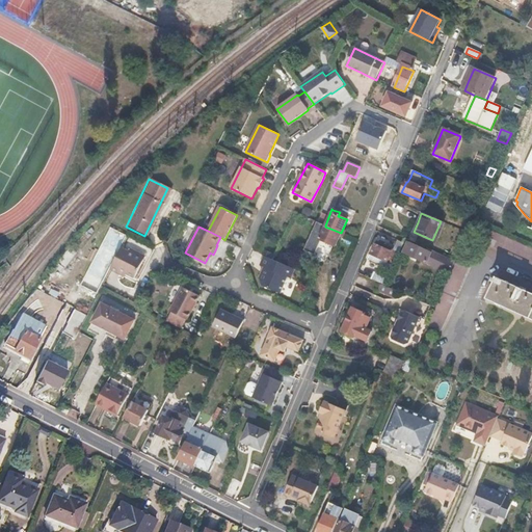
[(350,237),(347,236),(345,235),(341,233),(325,227),(320,239),(313,255),(323,260),(329,244),(344,250),(350,237)]
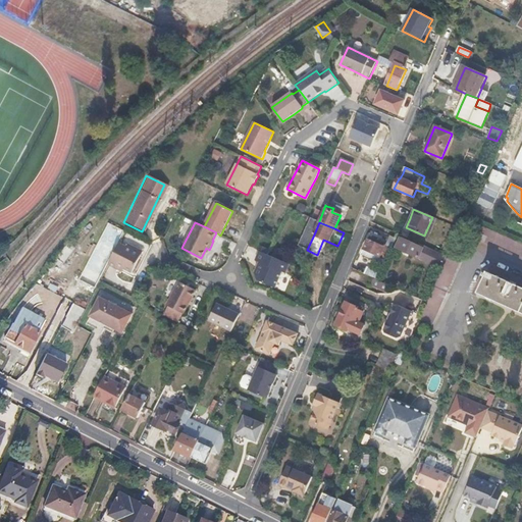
[(124,231),(111,224),(107,223),(79,281),(88,285),(95,290),(107,264),(118,244),(124,231)]
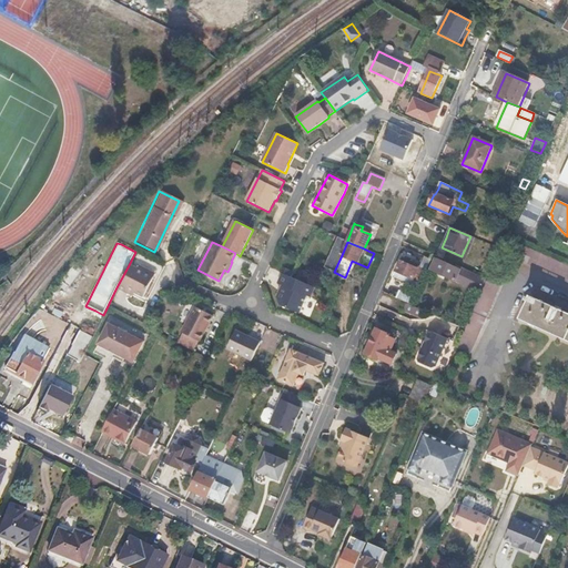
[(567,264),(521,244),(516,257),(567,281),(567,264)]
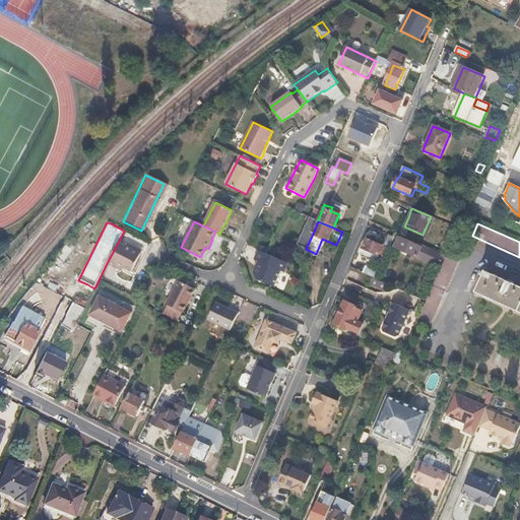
[(368,240),(367,239),(365,244),(363,249),(386,259),(389,250),(383,247),(384,244),(370,237),(368,240)]
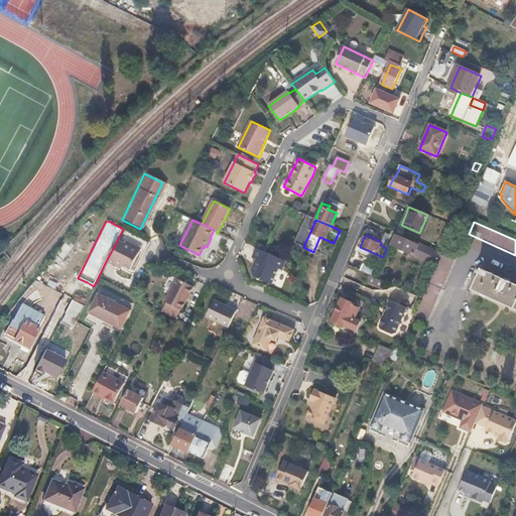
[(396,241),(394,245),(417,255),(421,246),(397,236),(396,241)]
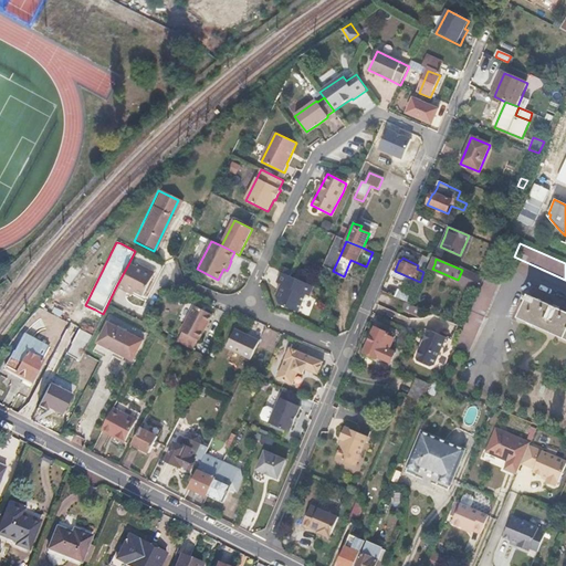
[(116,286),(125,291),(132,294),(133,292),(143,296),(147,285),(154,272),(138,264),(137,268),(128,264),(116,286)]
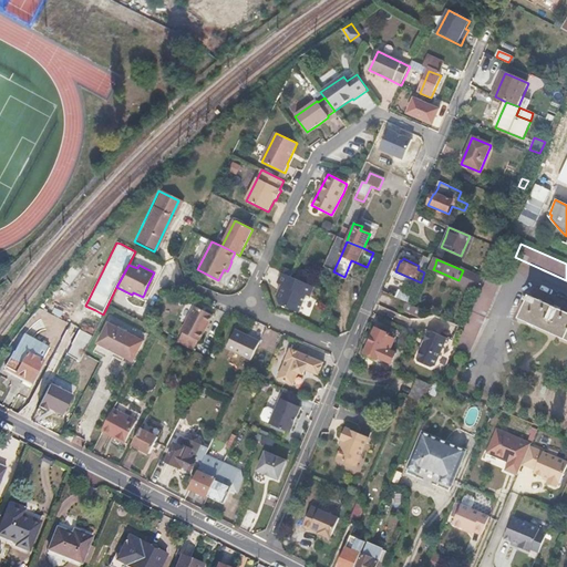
[(281,286),(278,291),(276,298),(278,302),(281,306),(298,312),(306,296),(310,297),(315,287),(281,274),(278,284),(281,286)]
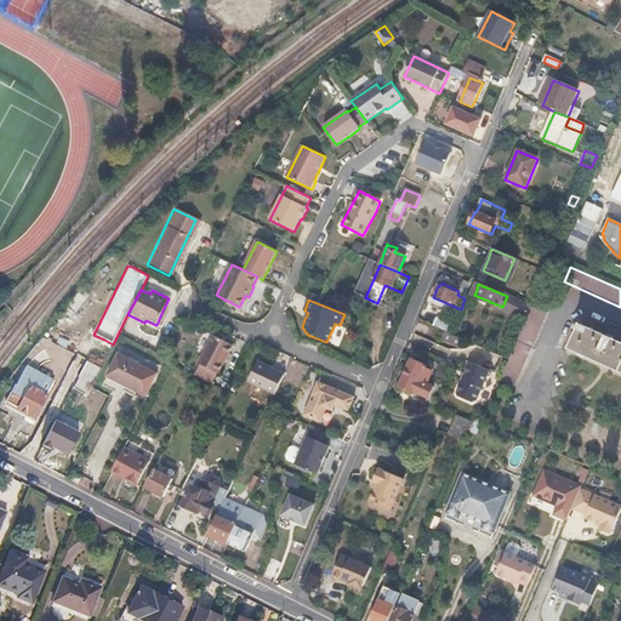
[(533,303),(508,358),(500,380),(514,386),(547,309),(533,303)]
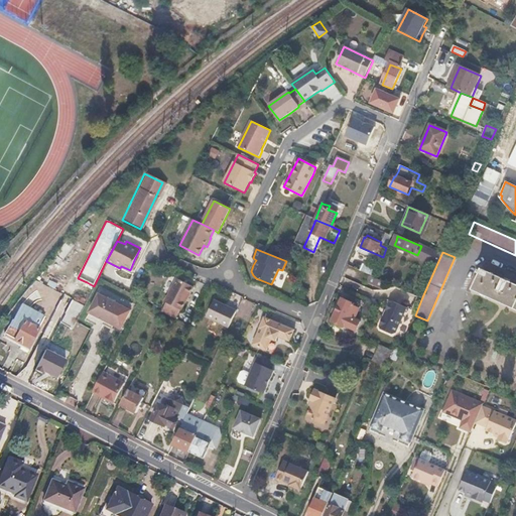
[(377,270),(365,264),(362,271),(370,275),(374,276),(377,270)]
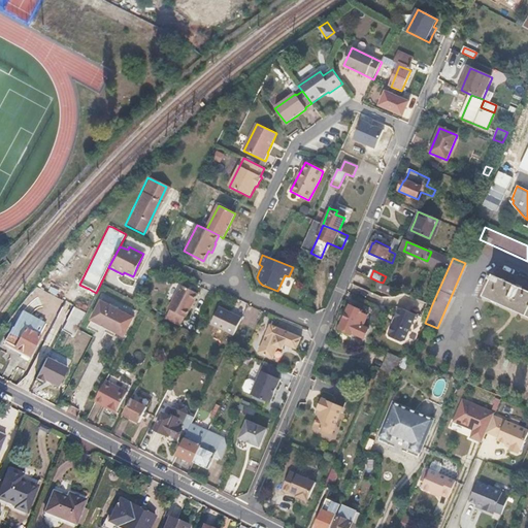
[(527,291),(494,275),(485,297),(527,317),(527,291)]
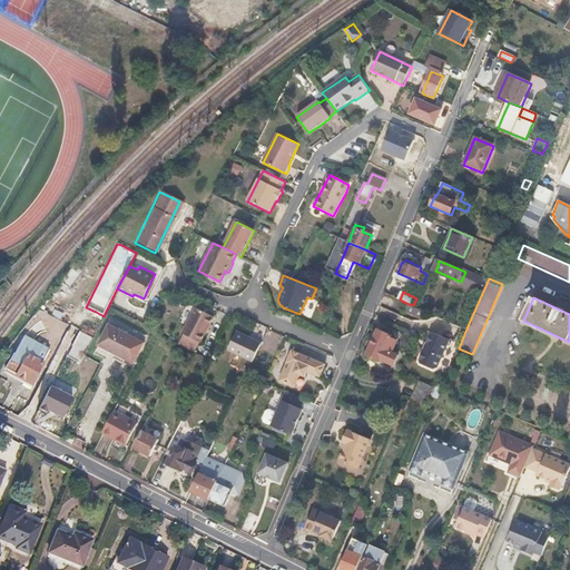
[(413,305),(409,304),(405,312),(422,318),(425,311),(413,305)]
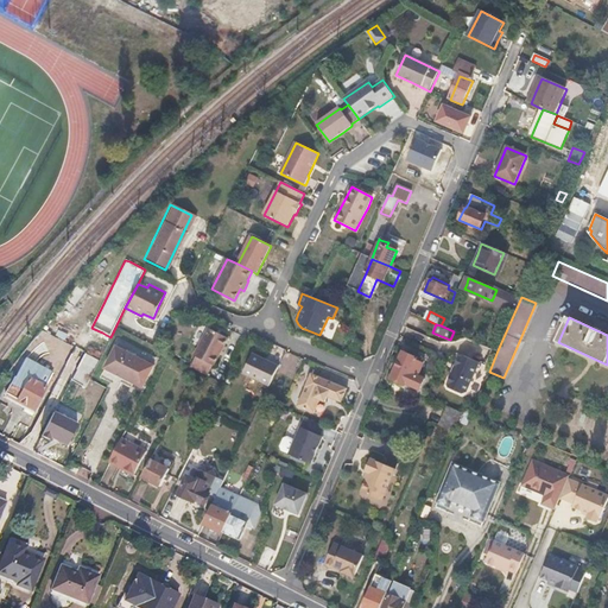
[(216,333),(207,328),(192,356),(213,366),(226,337),(216,333)]
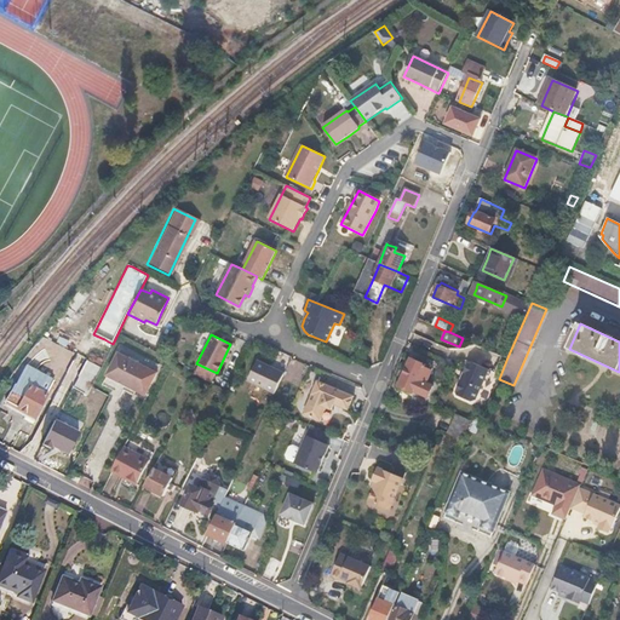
[(367,349),(360,346),(352,362),(360,366),(367,349)]
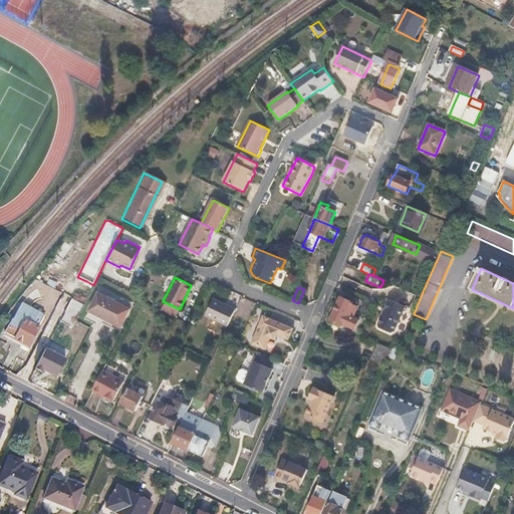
[(134,310),(97,292),(87,311),(99,317),(123,329),(134,310)]
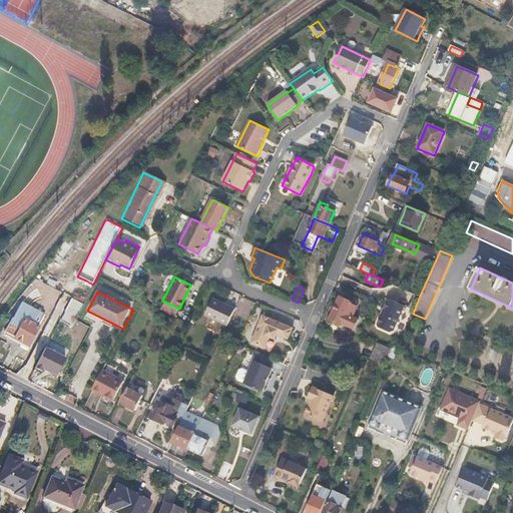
[(227,326),(235,309),(223,304),(212,298),(204,315),(227,326)]
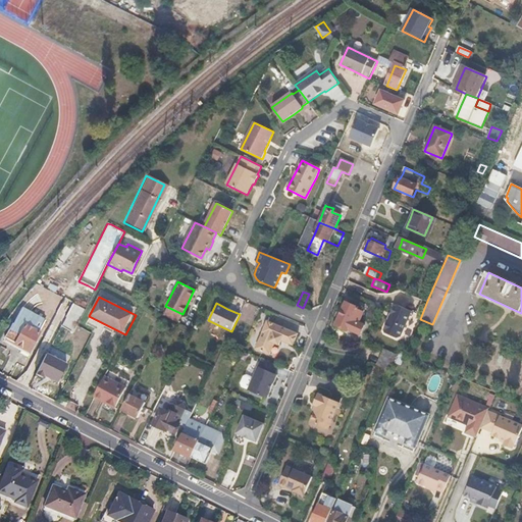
[(358,308),(347,303),(336,325),(361,335),(365,326),(360,323),(364,313),(357,310),(358,308)]
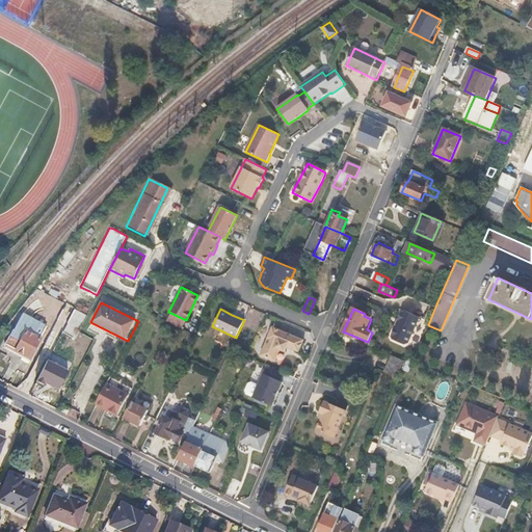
[(396,327),(395,326),(391,336),(392,339),(404,344),(407,343),(419,316),(404,310),(401,312),(399,315),(398,319),(399,320),(396,327)]
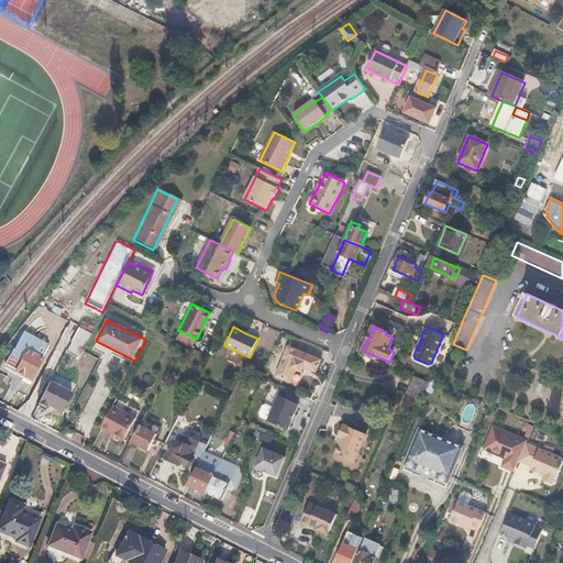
[(18,376),(33,384),(48,355),(45,353),(48,348),(22,334),(3,368),(18,376)]
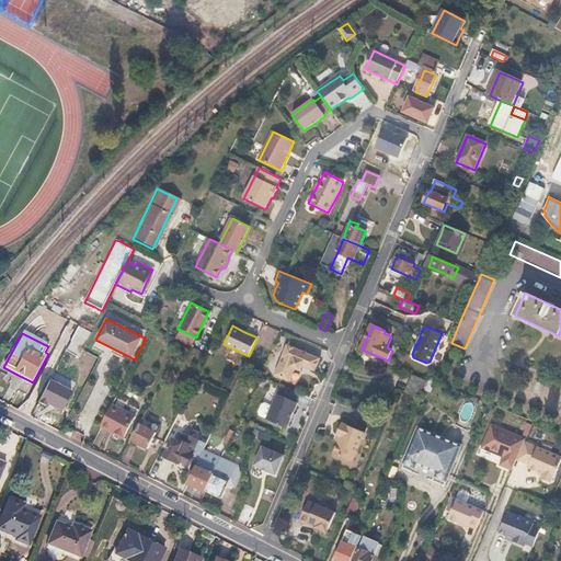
[(319,361),(287,346),(274,376),(289,384),(294,371),(299,374),(301,368),(313,374),(317,367),(319,361)]
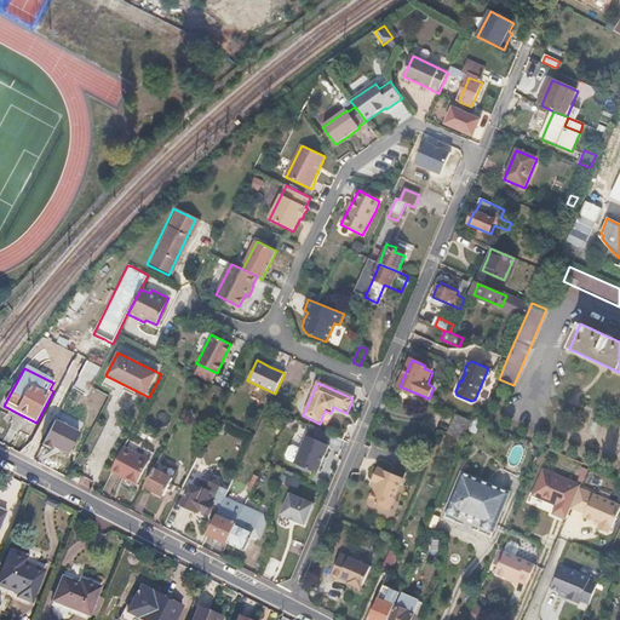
[(470,419),(454,413),(446,432),(461,438),(470,419)]
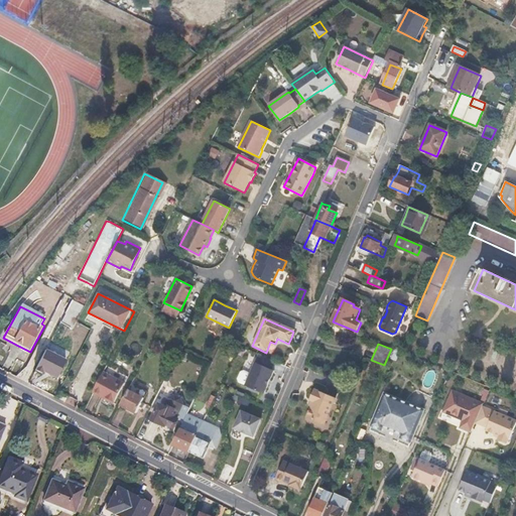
[(243,372),(240,373),(237,380),(238,384),(245,386),(244,387),(263,395),(268,384),(273,373),(271,372),(274,364),(258,357),(250,375),(243,372)]
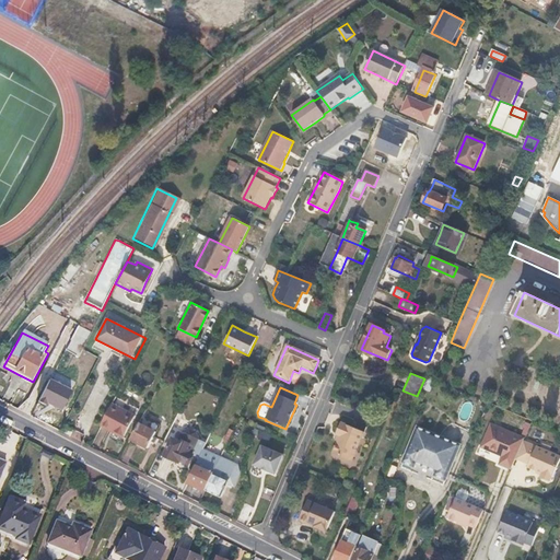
[(135,417),(112,405),(101,427),(112,432),(124,439),(135,417)]
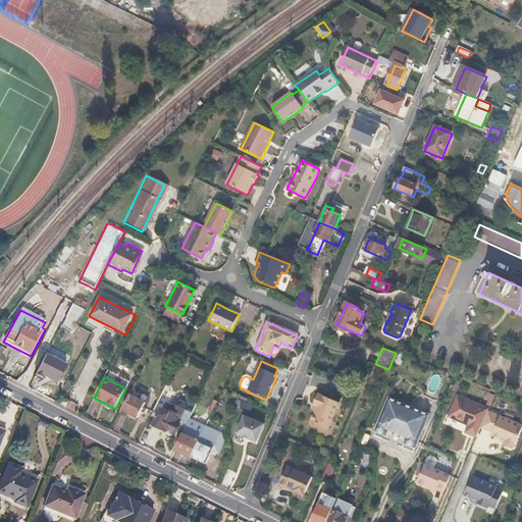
[(65,396),(60,394),(56,403),(61,405),(65,396)]
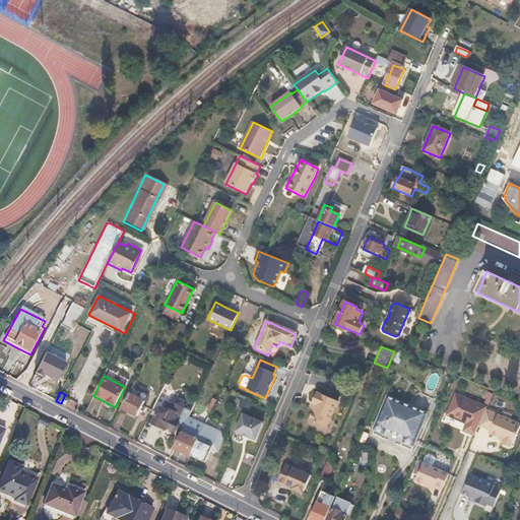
[(338,401),(316,392),(312,404),(313,404),(315,405),(313,410),(308,421),(326,429),(338,401)]
